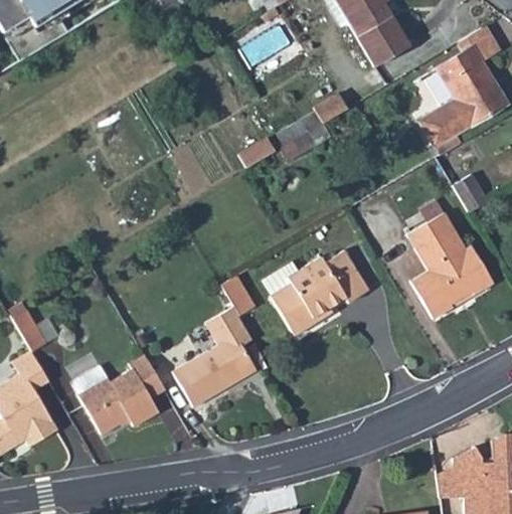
[(0,0),(0,26),(20,60),(69,31),(62,18),(51,0),(0,0)]
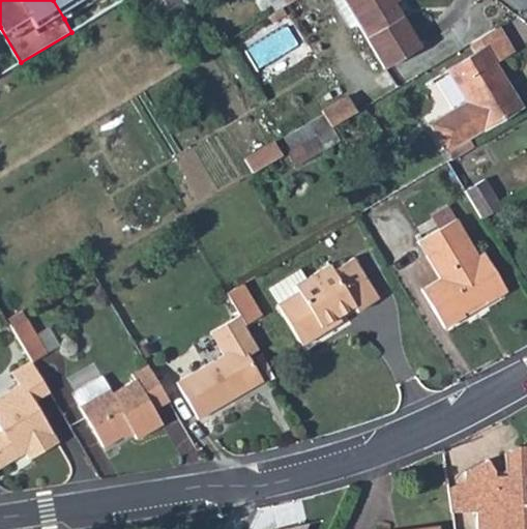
[(53,0),(64,19),(93,0),(53,0)]
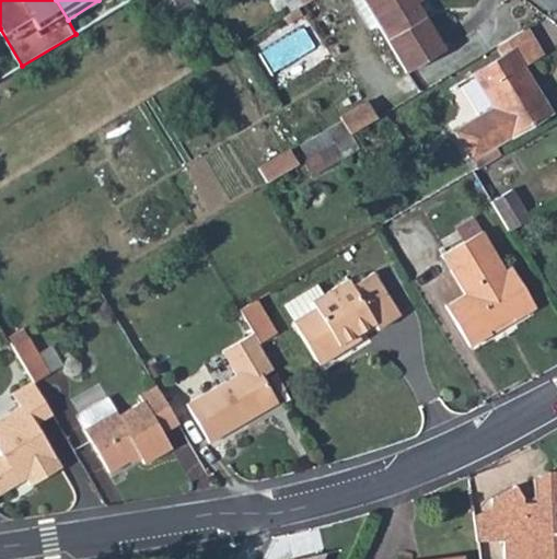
[(146,0),(152,12),(163,7),(160,0),(146,0)]
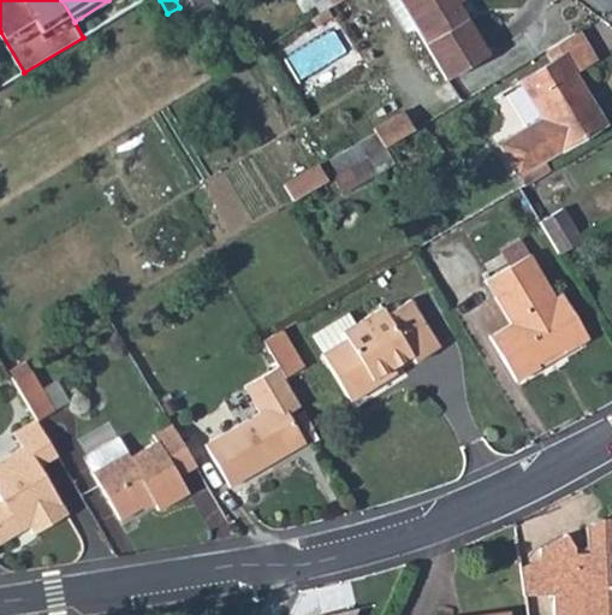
[(176,0),(179,7),(189,22),(213,7),(213,5),(209,0),(176,0)]
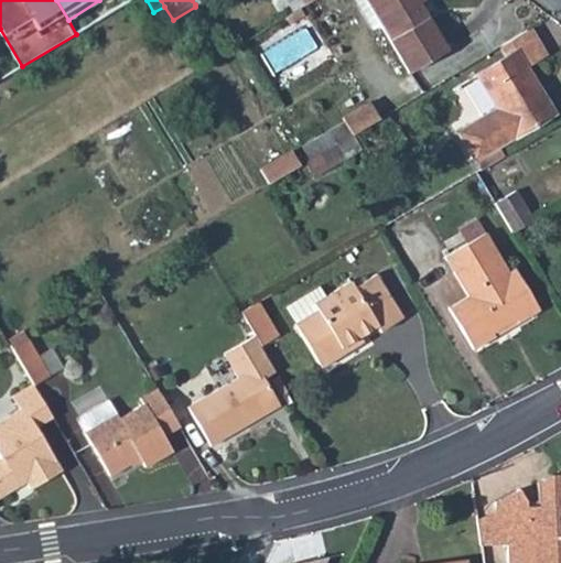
[(288,0),(294,11),(312,0),(288,0)]
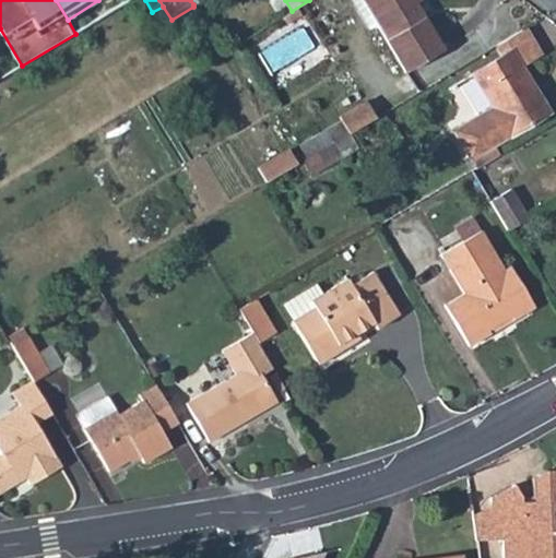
[(356,0),(373,27),(381,23),(409,69),(444,48),(421,9),(417,11),(413,4),(420,0),(356,0)]
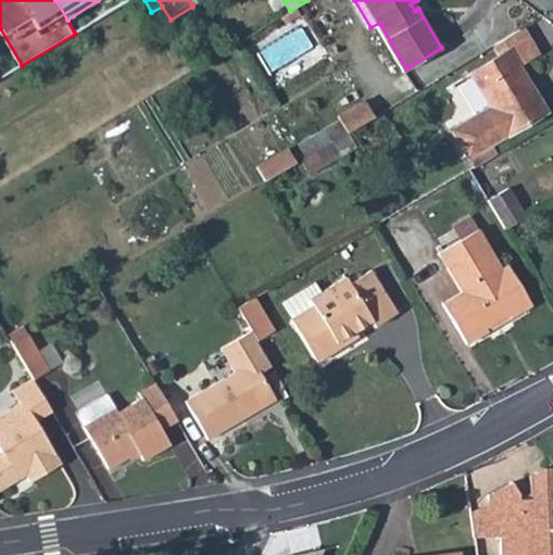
[(497,43),(503,53),(512,48),(522,63),(539,52),(524,27),(497,43)]
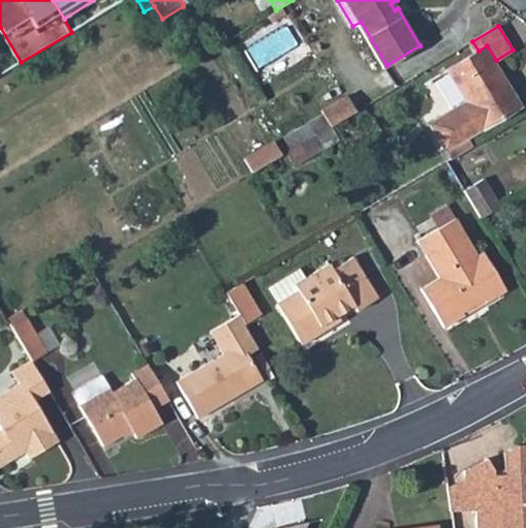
[(453,159),(474,146),(468,135),(521,104),(496,60),(487,45),(478,51),(451,67),(470,101),(466,103),(464,101),(430,122),(453,159)]
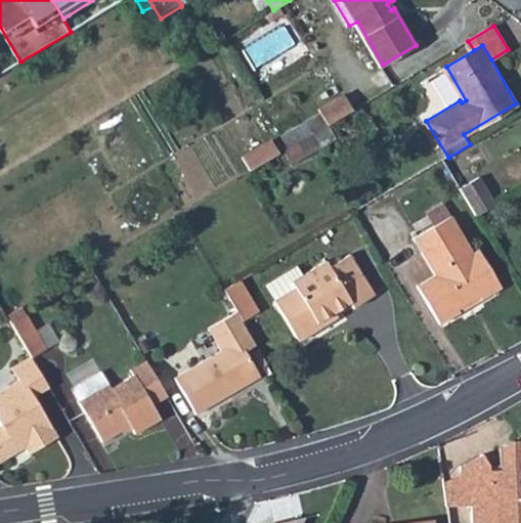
[(328,124),(353,110),(344,94),(319,109),(321,113),(281,136),(289,147),(311,134),(328,124)]
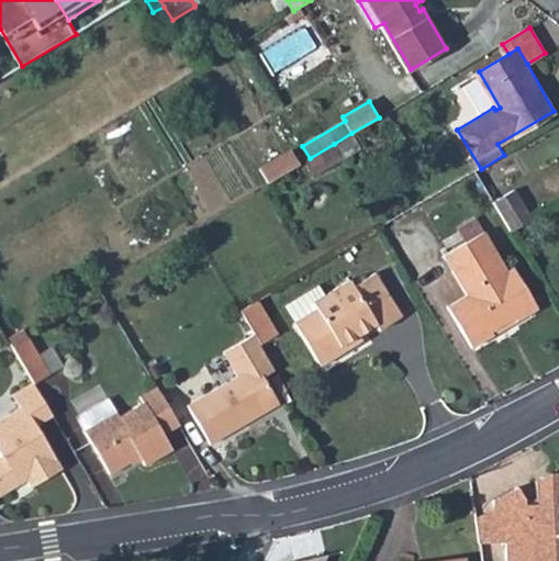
[(334,144),(343,158),(360,148),(351,133),(334,144)]
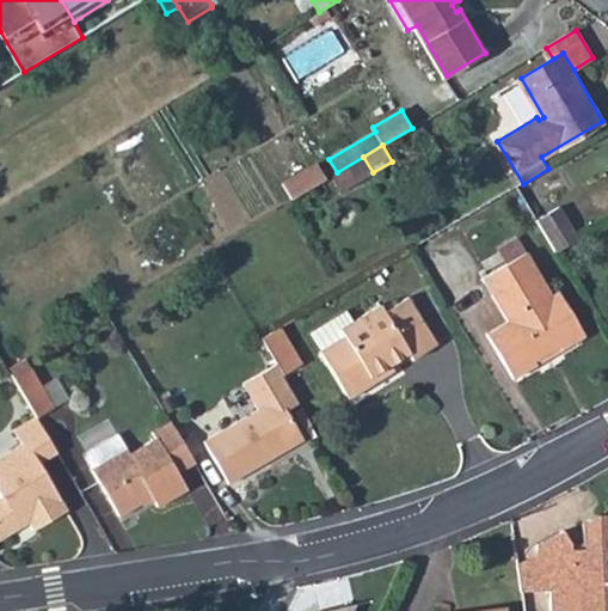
[(292,199),(326,178),(317,164),(283,184),(292,199)]
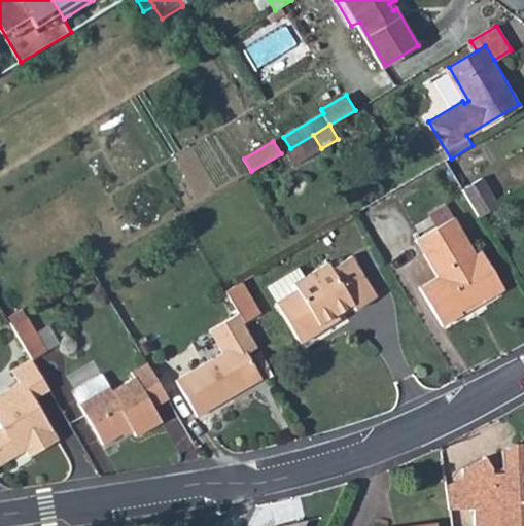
[(470,185),(484,208),(496,200),(490,189),(486,191),(479,180),(470,185)]
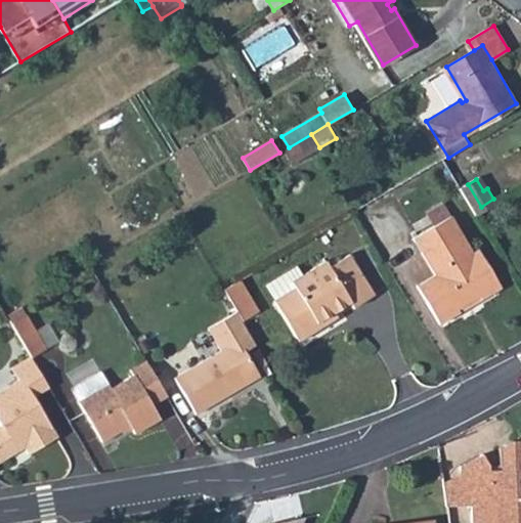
[(415,238),(436,273),(418,285),(442,323),(462,312),(460,308),(481,296),(483,299),(503,287),(480,248),(474,252),(451,215),(415,238)]
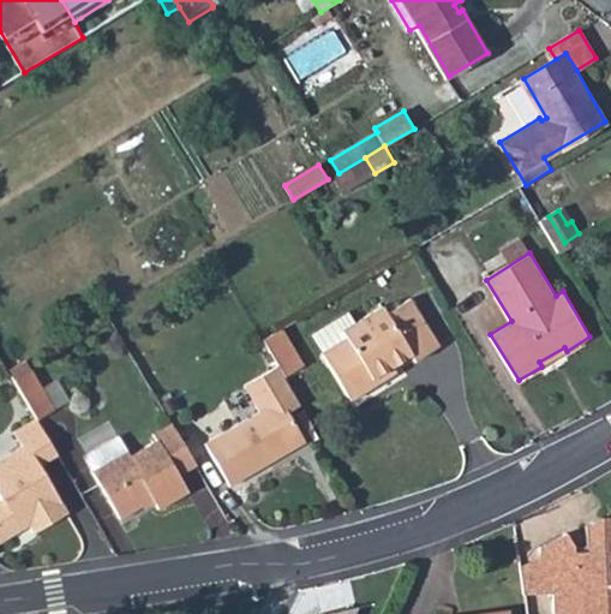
[(378,380),(395,370),(415,358),(419,365),(444,350),(417,303),(393,316),(388,309),(348,333),(353,340),(327,356),(354,403),(381,387),(378,380)]
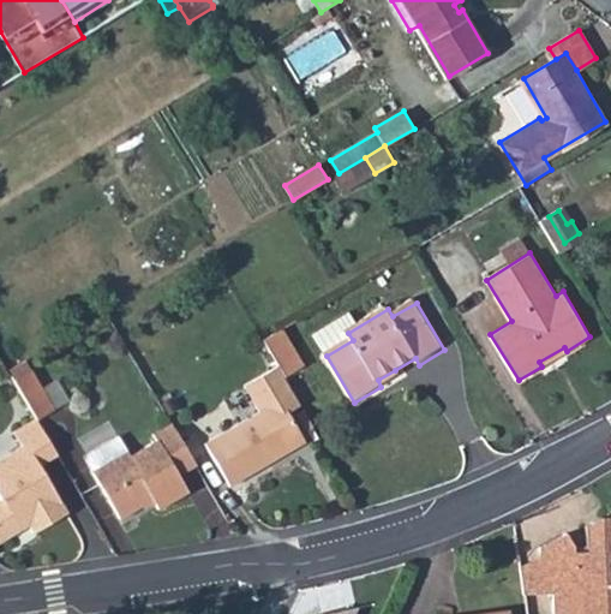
[(16,377),(29,400),(47,391),(34,368),(16,377)]
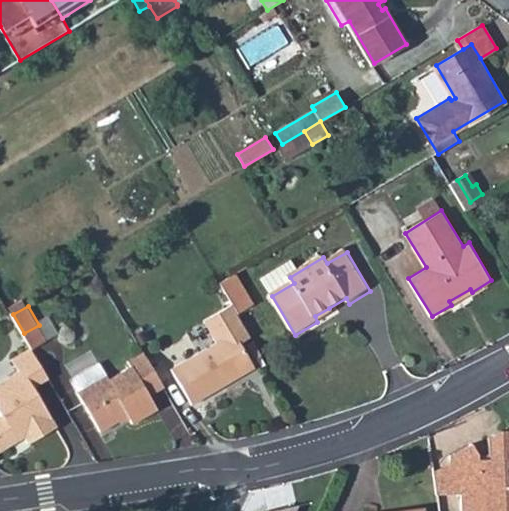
[(234,307),(206,323),(218,344),(173,371),(193,405),(256,368),(242,344),(253,338),(234,307)]
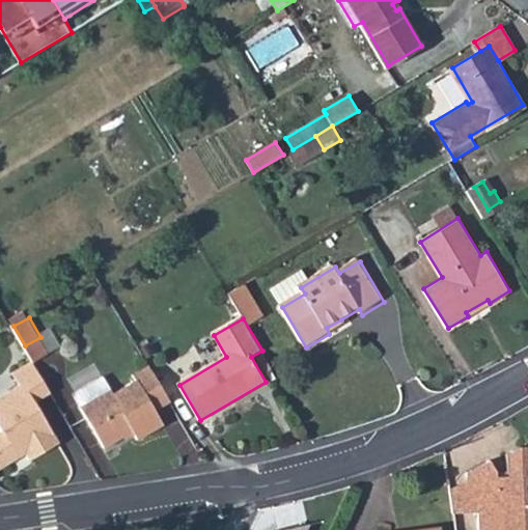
[(327,328),(329,334),(344,326),(341,319),(327,328)]
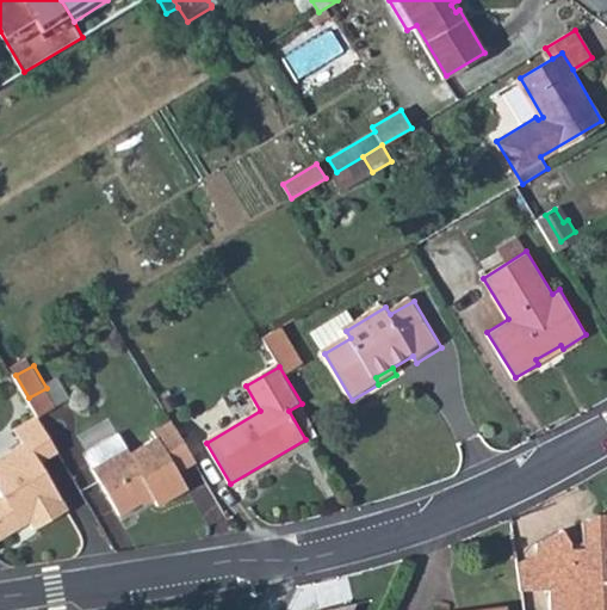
[(29,398),(38,414),(42,419),(59,410),(47,388),(29,398)]
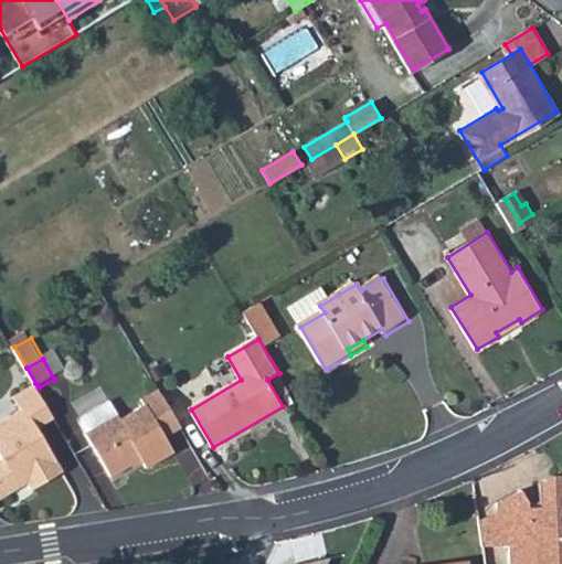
[(0,493),(19,483),(17,479),(24,475),(27,479),(31,487),(62,469),(36,425),(54,415),(39,387),(35,383),(14,395),(21,407),(0,418),(0,453),(1,456),(0,456),(0,493)]
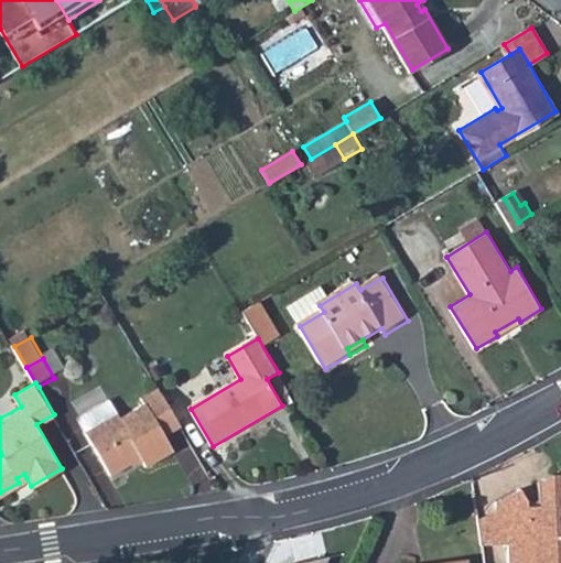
[(160,388),(144,397),(147,402),(122,417),(110,397),(83,413),(81,422),(111,475),(142,457),(148,466),(175,450),(166,435),(182,426),(160,388)]
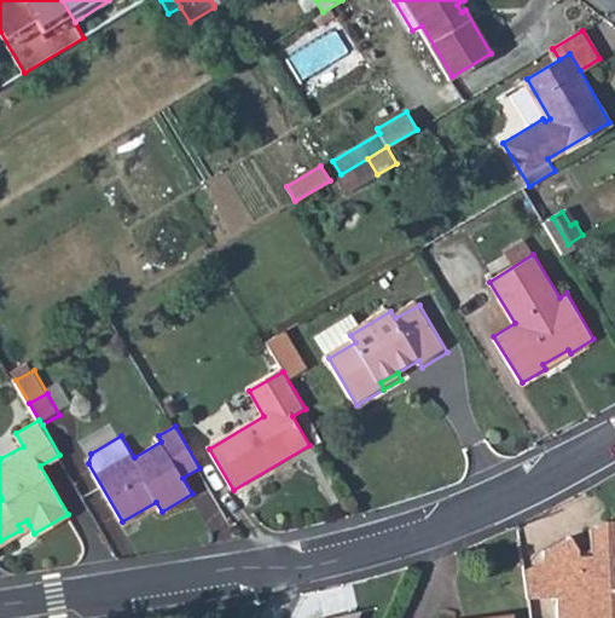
[(544,556),(550,598),(557,598),(557,617),(589,617),(614,617),(614,521),(605,523),(605,519),(590,529),(590,555),(578,556),(576,546),(570,536),(544,550),(544,556)]
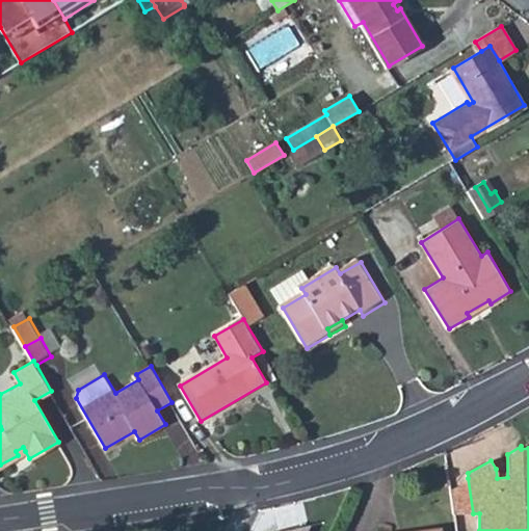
[(452,490),(455,515),(473,513),(468,478),(452,490)]
